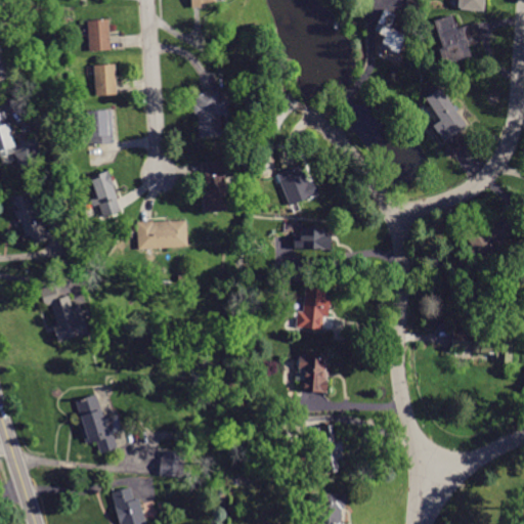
[(193,8),(192,8),(191,0),(223,0),(224,1),(216,1),(216,3),(201,4),(201,8),(193,8)]
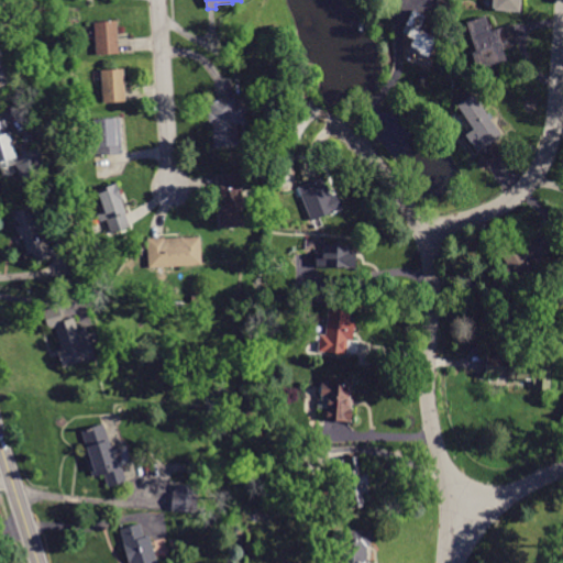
[(521,0),(520,12),(495,10),(495,8),(493,8),(493,0),(521,0)]
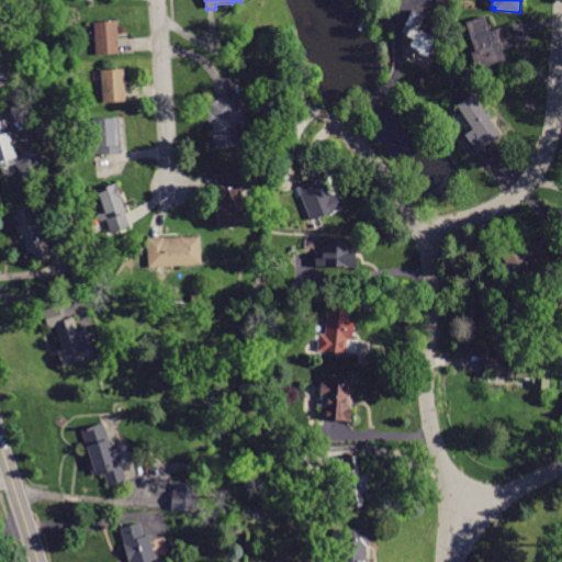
[(403,56),(411,38),(401,34),(412,11),(424,17),(418,30),(438,40),(434,49),(437,51),(428,68),(403,56)]
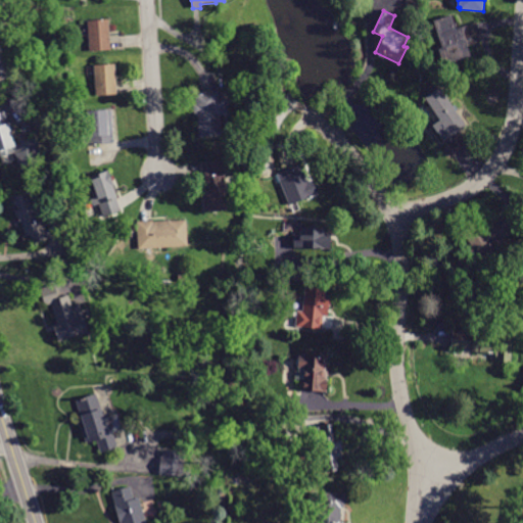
[(482,42),(468,46),(471,57),(443,65),(438,49),(442,48),(434,21),(453,15),(457,29),(476,22),(482,42)]
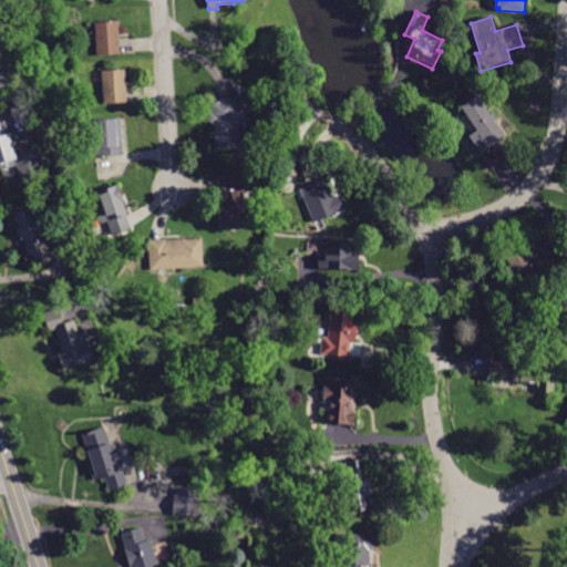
[(120,54),(96,55),(94,22),(117,21),(120,54)]
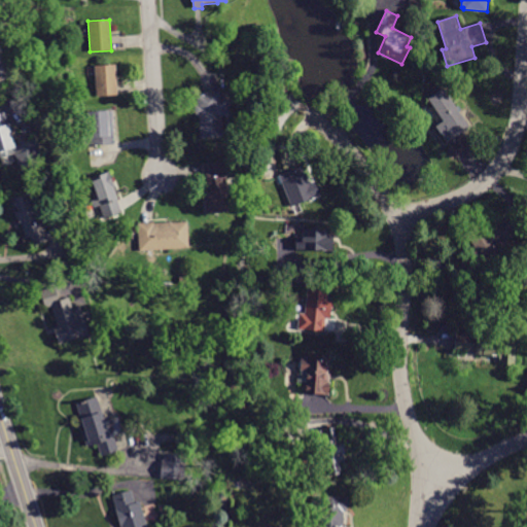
[(0,43),(11,78),(0,81),(0,43)]
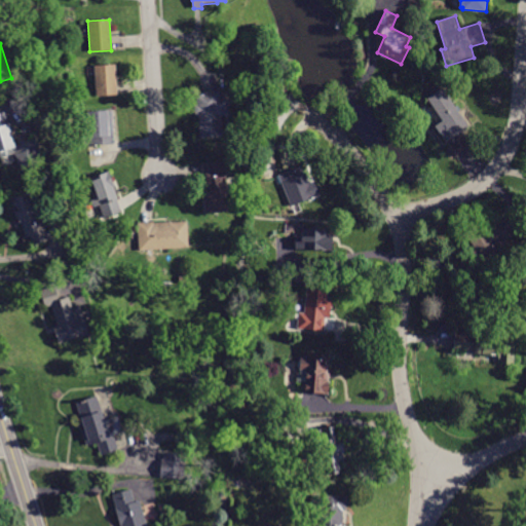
[(117,95),(96,97),(94,66),(115,65),(117,95)]
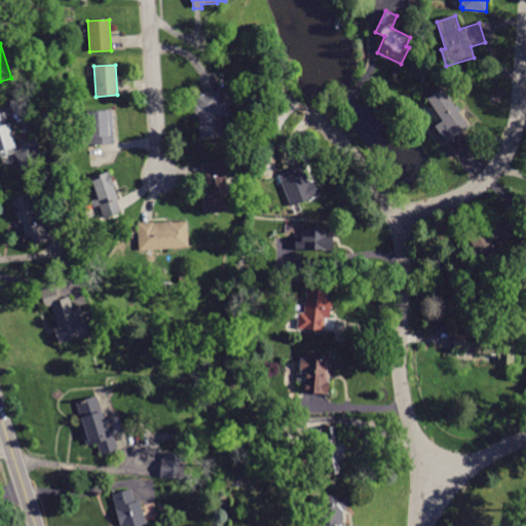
[(455,154),(435,126),(443,121),(427,99),(442,89),(468,126),(460,132),(470,144),(455,154)]
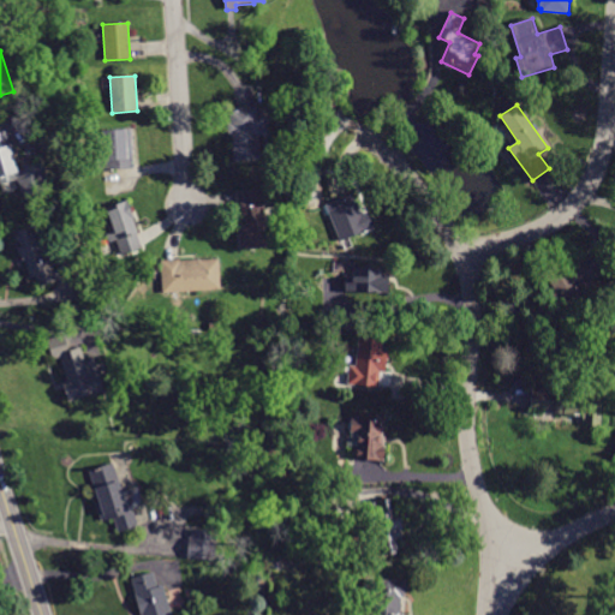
[(256,108),(256,117),(267,117),(268,137),(260,138),(261,160),(233,162),(231,135),(227,135),(227,123),(230,123),(230,109),(256,108)]
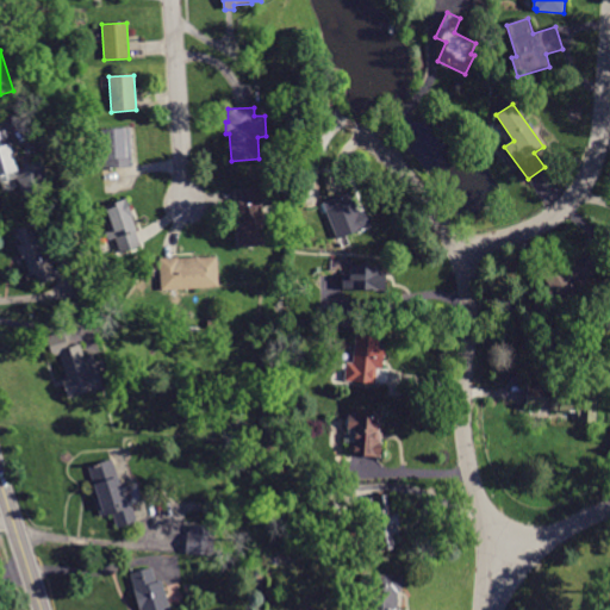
[(95,169),(94,153),(103,151),(100,130),(131,128),(134,167),(95,169)]
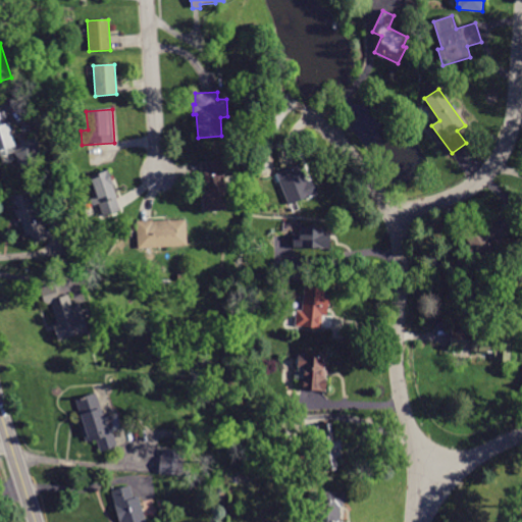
[(8,122),(16,145),(35,138),(43,161),(19,168),(14,153),(1,157),(0,154),(0,111),(4,110),(8,122)]
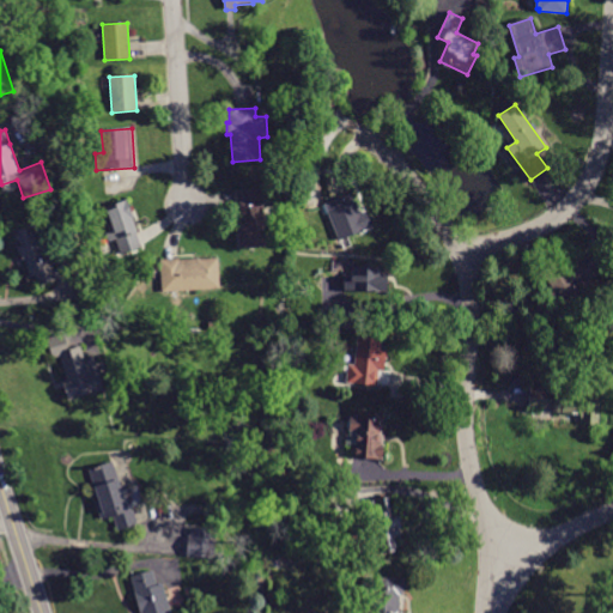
[(295,192),(285,192),(285,180),(295,180),(295,192)]
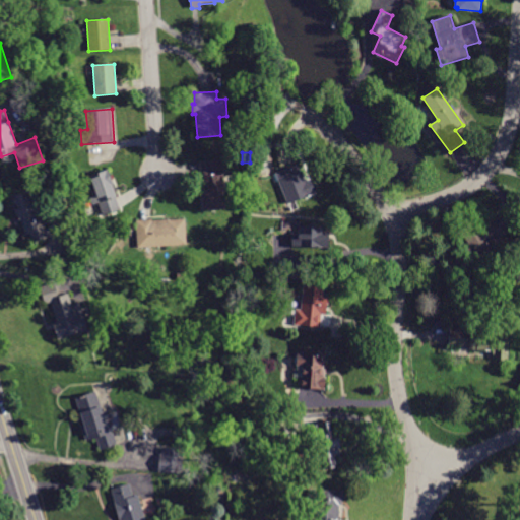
[(199,161),(222,160),(225,209),(202,210),(199,161)]
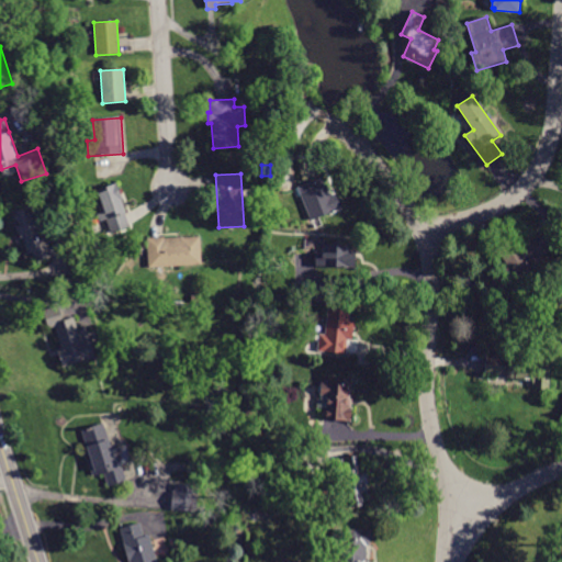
[(301,197),(299,197),(295,189),(322,179),(324,186),(326,184),(330,195),(335,193),(341,209),(310,221),(301,197)]
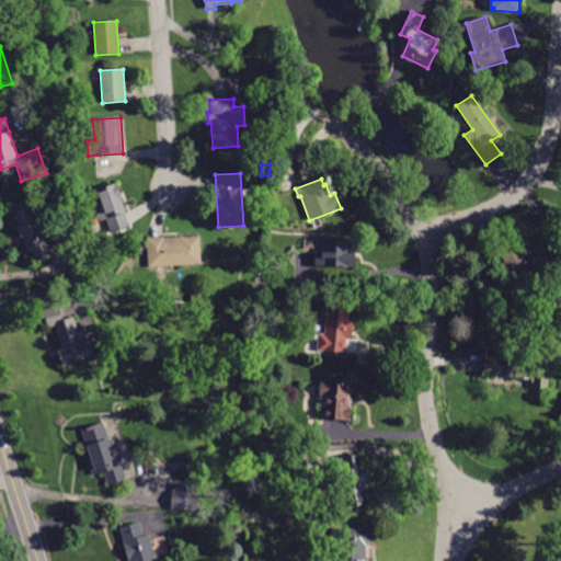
[(66,193),(56,191),(58,182),(69,185),(66,193)]
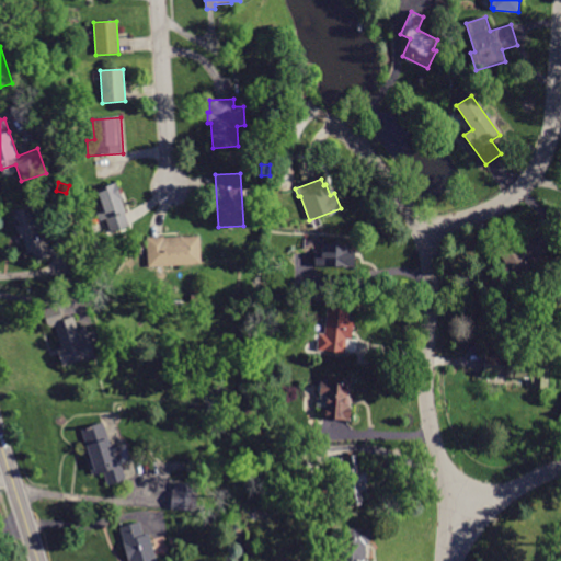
[(98,205),(101,204),(95,190),(116,183),(122,198),(121,199),(125,213),(124,213),(128,227),(111,233),(106,219),(100,221),(96,214),(100,213),(98,205)]
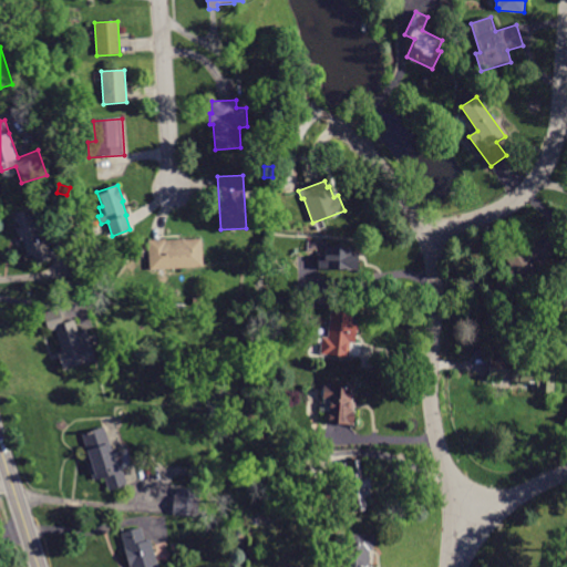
[(11,213),(32,206),(38,223),(41,222),(52,259),(35,265),(32,255),(28,256),(23,240),(20,241),(11,213)]
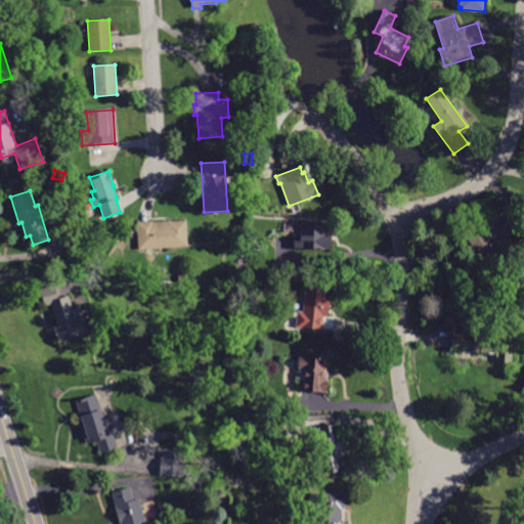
[(514,234),(500,243),(503,247),(482,259),(477,251),(475,252),(466,237),(488,223),(490,226),(504,218),(514,234)]
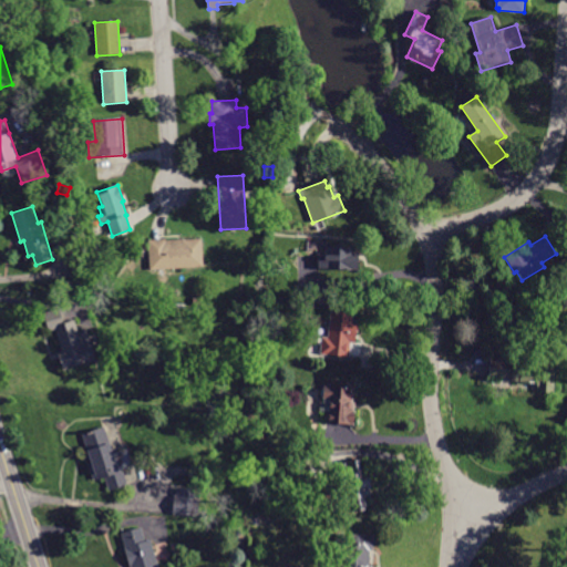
[(166,239),(166,240),(202,238),(204,267),(151,270),(148,240),(166,239)]
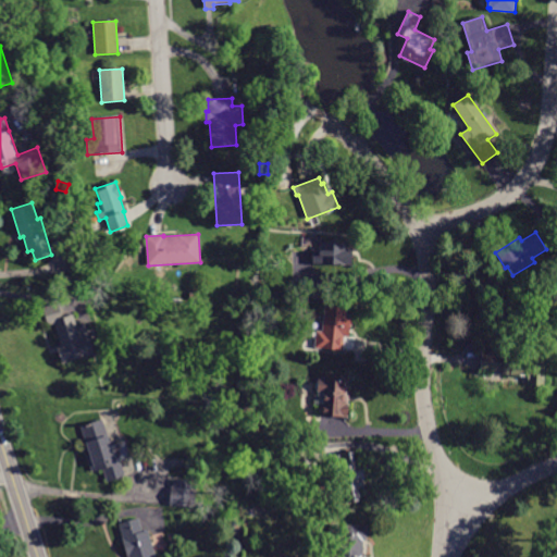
[(312,251),(319,251),(320,242),(347,242),(347,248),(351,248),(351,265),(312,264),(312,251)]
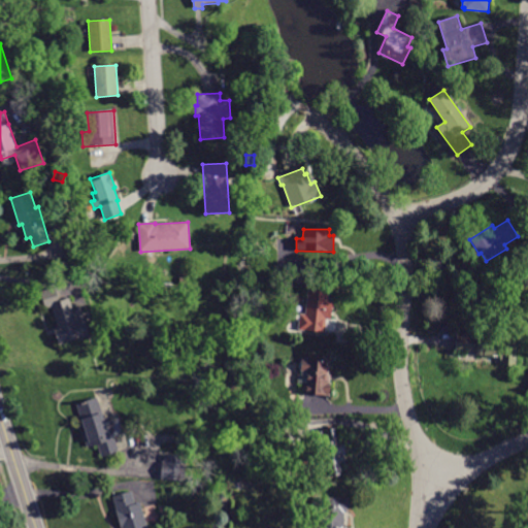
[(79,308),(81,308),(90,336),(59,345),(54,328),(58,327),(52,306),(45,308),(40,292),(55,288),(59,301),(69,298),(73,310),(79,308)]
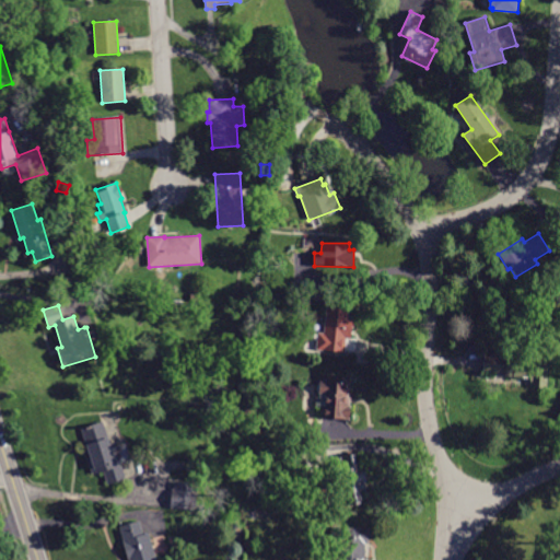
[(350,338),(350,339),(346,339),(345,353),(316,350),(318,333),(324,334),(326,307),(349,310),(349,317),(352,318),(350,338)]
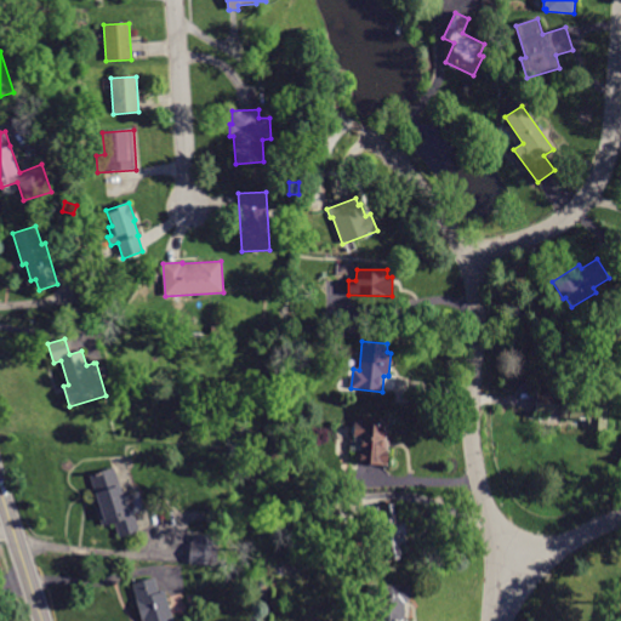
[(537,394),(582,396),(582,398),(608,399),(607,431),(590,429),(590,423),(582,423),(582,421),(569,420),(570,417),(560,417),(560,414),(536,412),(537,394)]
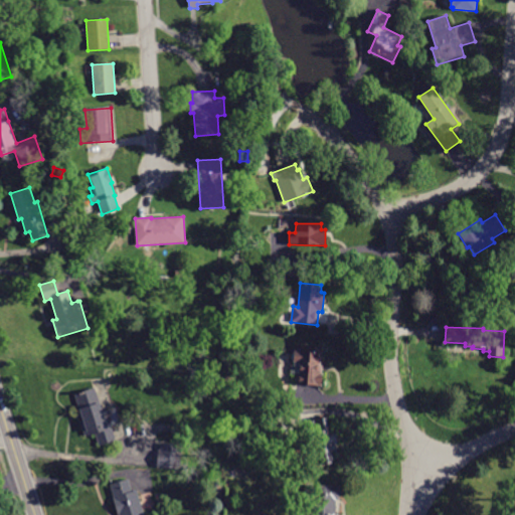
[(296,384),(297,374),(291,373),(292,365),(293,365),(295,350),(309,351),(309,346),(322,347),(320,366),(322,366),(322,373),(323,373),(322,386),(296,384)]
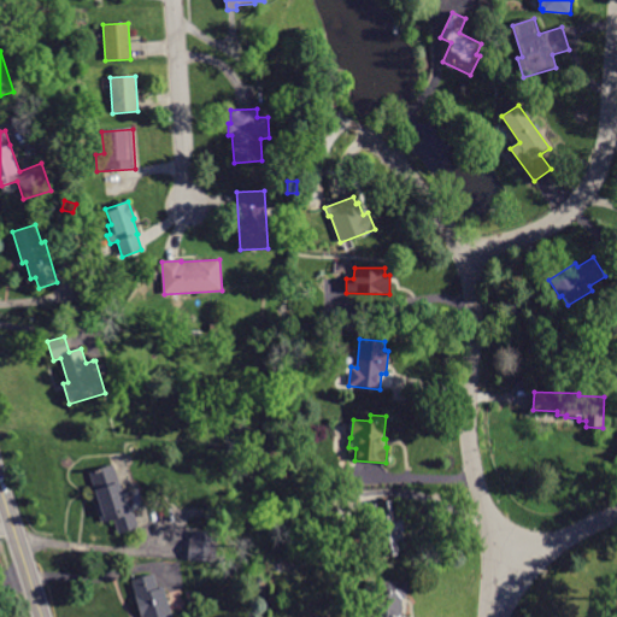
[(113,464),(123,494),(137,488),(144,506),(134,510),(139,528),(118,534),(113,518),(103,522),(98,506),(100,506),(89,472),(113,464)]
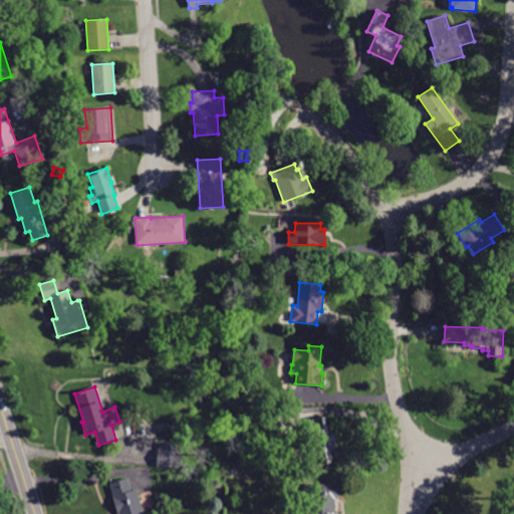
[(330,417),(332,431),(334,431),(336,443),(335,443),(336,451),(331,452),(332,463),(320,464),(315,432),(311,432),(309,420),(330,417)]
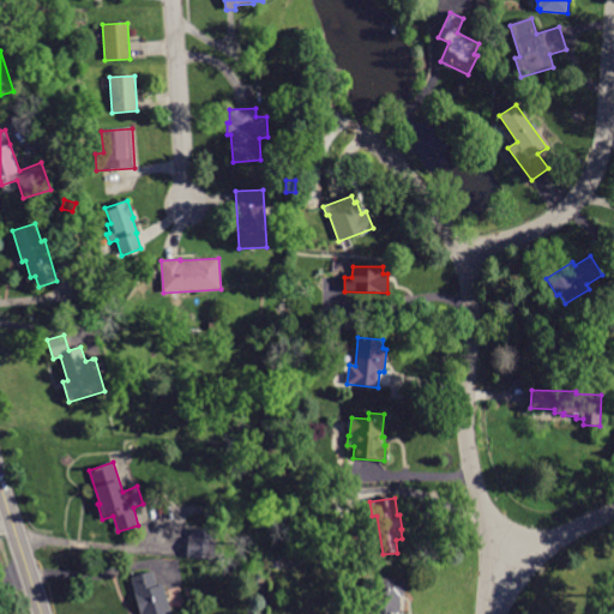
[(198,529),(217,530),(216,558),(187,557),(188,537),(192,537),(192,529),(198,529)]
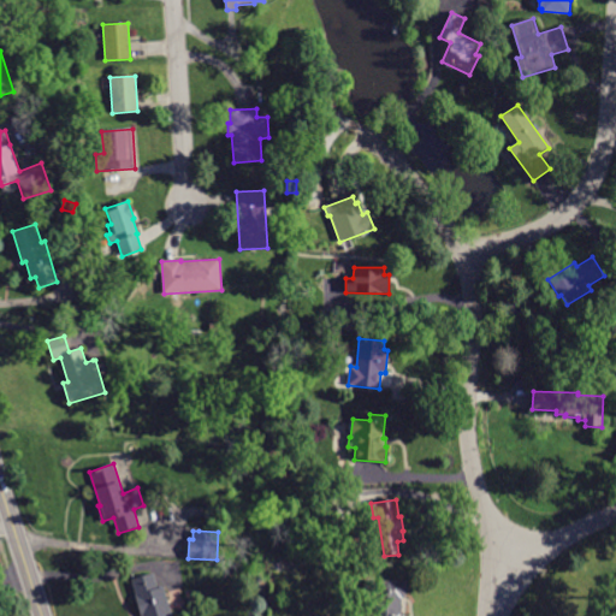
[(280,570),(272,569),(273,561),(282,562),(280,570)]
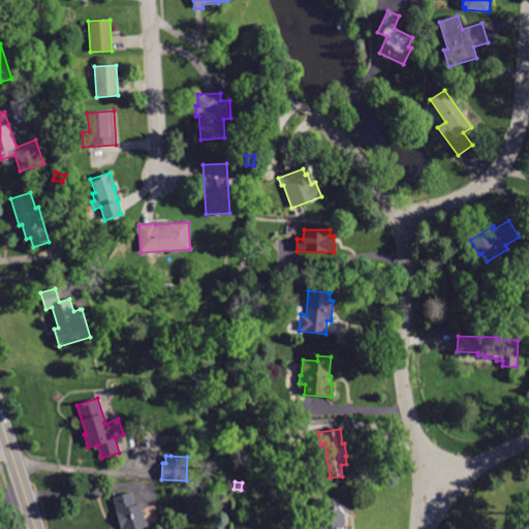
[(141,504),(148,528),(121,528),(116,512),(117,511),(113,497),(131,492),(135,505),(141,503),(141,504)]
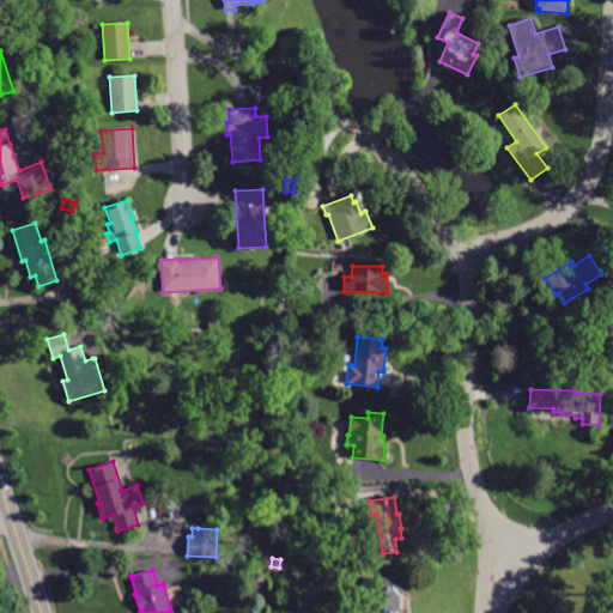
[(263,589),(254,588),(255,575),(265,576),(263,589)]
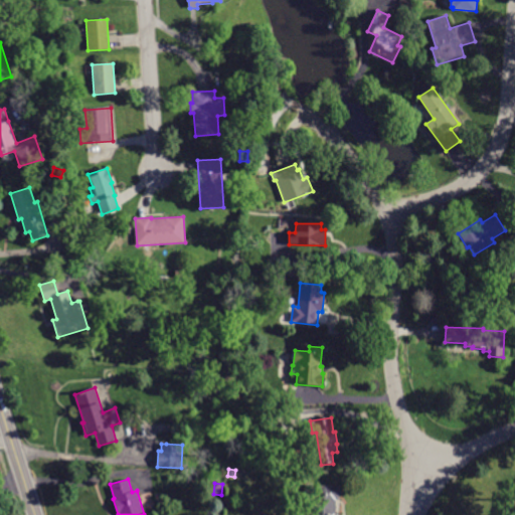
[(336,514),(302,514),(303,511),(311,512),(313,498),(306,497),(307,484),(339,487),(338,500),(336,500),(334,514),(337,514),(336,514)]
